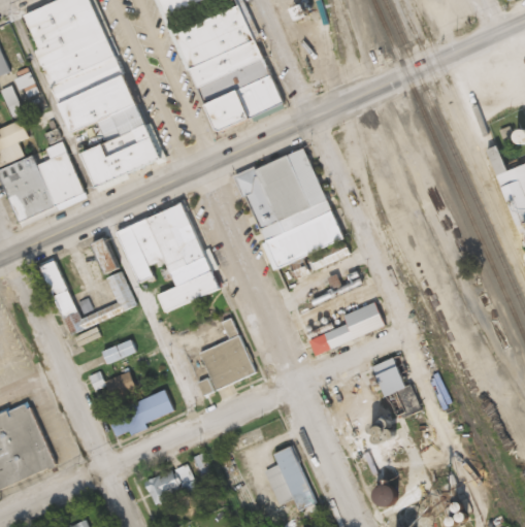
[(166,156),(91,0),(59,0),(22,18),(38,53),(36,54),(80,147),(100,138),(103,144),(81,155),(98,189),(166,156)]
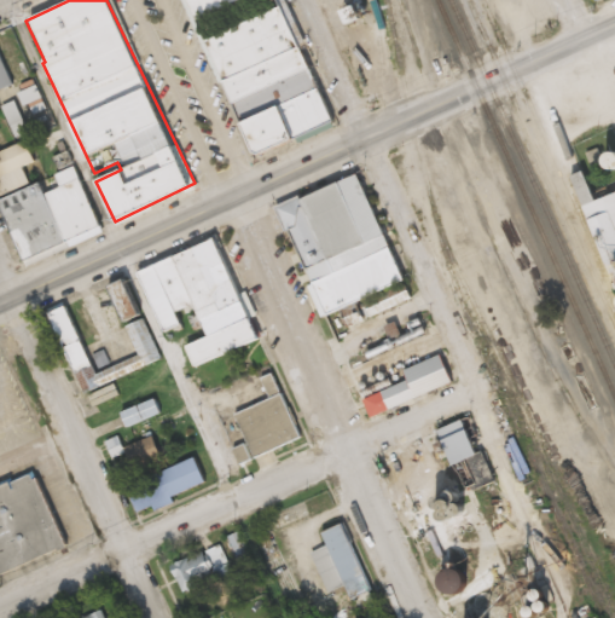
[(187,0),(245,154),(257,154),(334,126),(285,0),(187,0)]
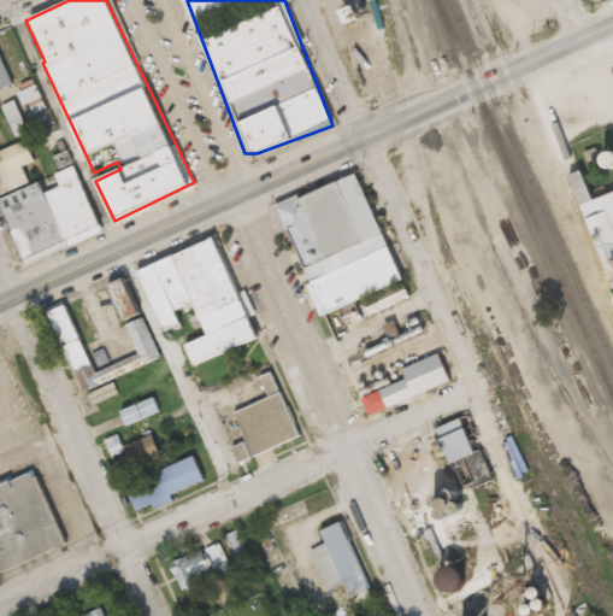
[(0,110),(0,109),(12,138),(28,130),(18,107),(33,101),(33,104),(41,100),(31,77),(12,84),(0,56),(0,110)]
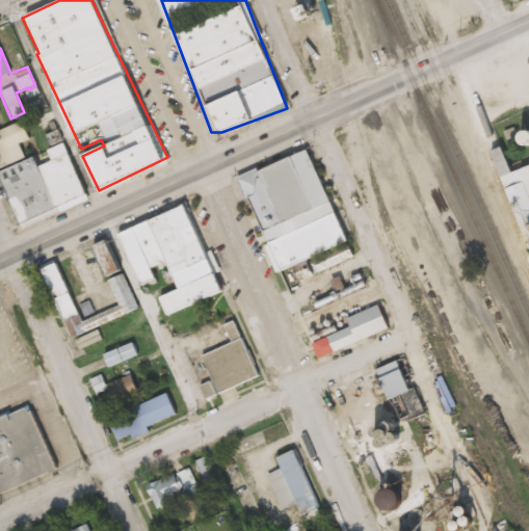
[(0,181),(19,223),(86,193),(53,121),(28,132),(22,118),(0,129),(0,166),(23,156),(17,143),(30,137),(33,143),(38,141),(43,151),(0,169),(0,181)]
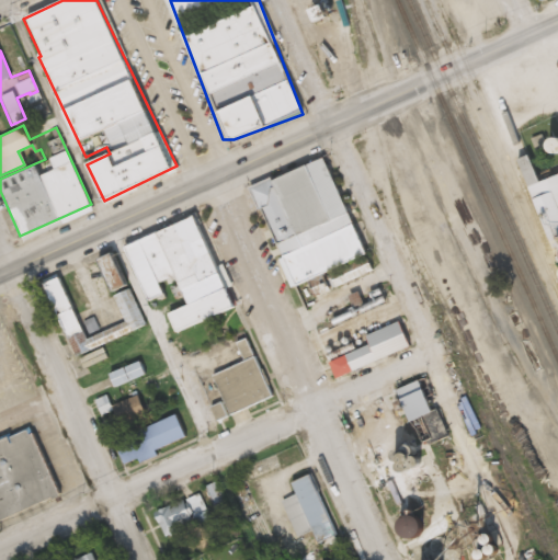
[(557,174),(544,180),(534,153),(516,161),(527,191),(557,267),(557,174)]
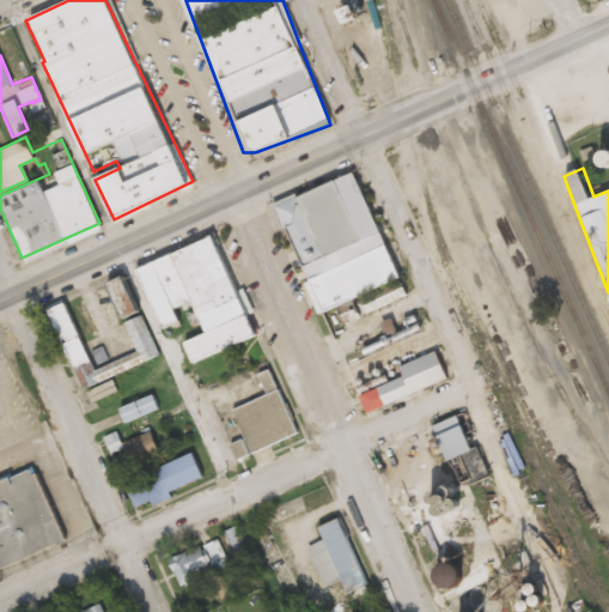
[(401,276),(354,170),(275,205),(322,310),(401,276)]
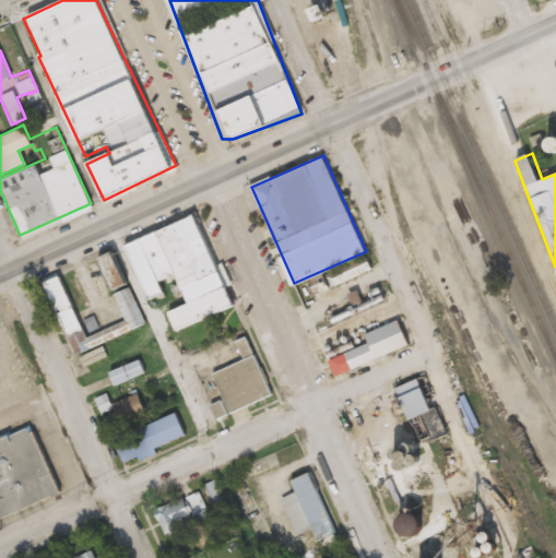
[(176,272),(188,300),(226,284),(214,256),(176,272)]
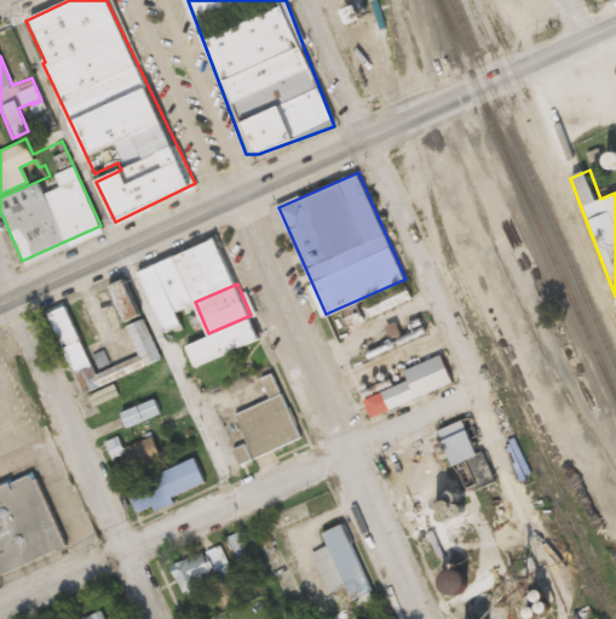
[(139,315),(132,293),(119,298),(126,319),(139,315)]
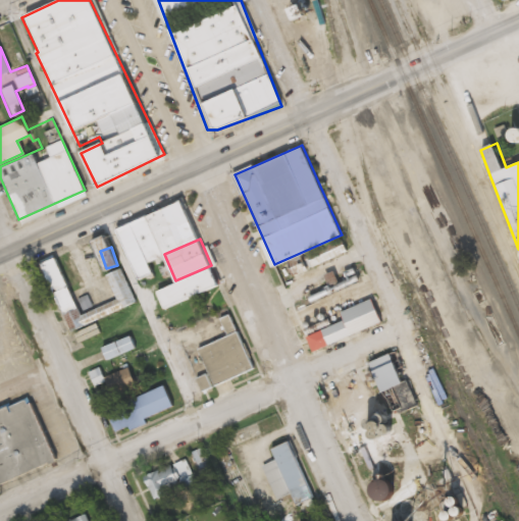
[(67,330),(134,305),(120,268),(105,274),(115,299),(88,310),(84,299),(74,303),(57,258),(41,264),(67,330)]
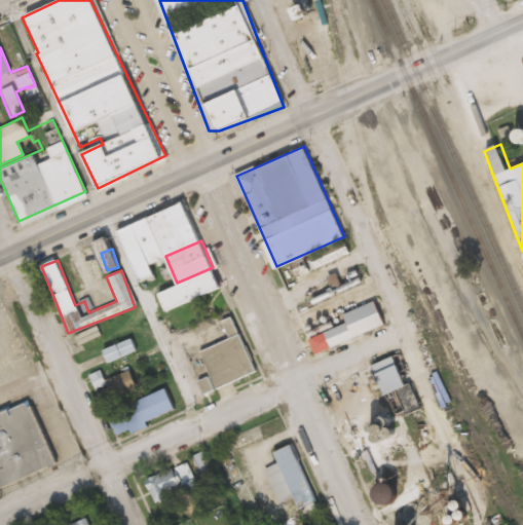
[(343,313),(346,324),(306,338),(311,353),(384,327),(375,301),(343,313)]
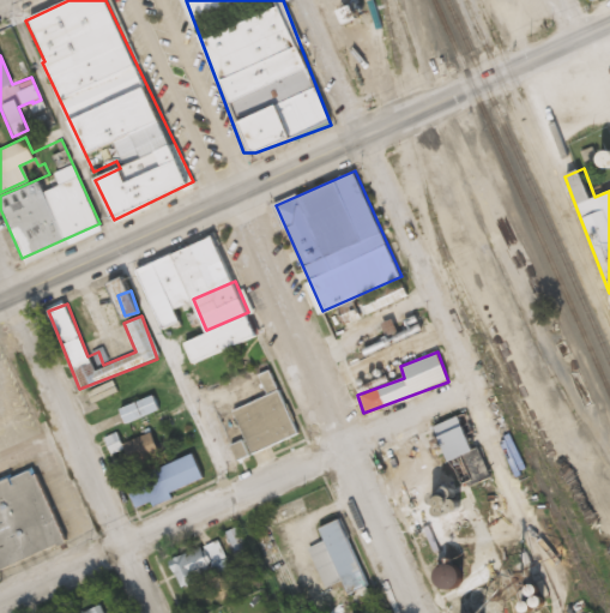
[(248,452),(295,433),(277,391),(231,410),(248,452)]
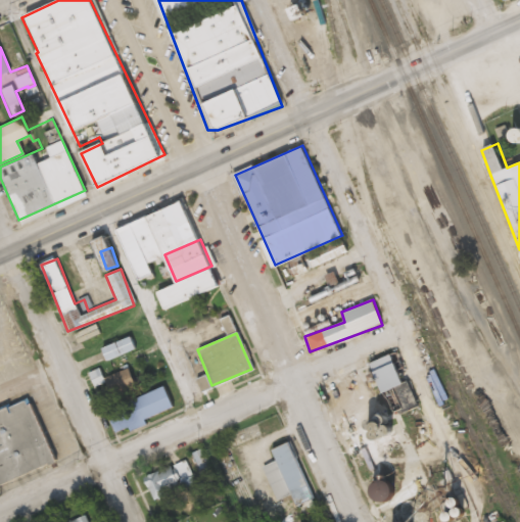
[(135,349),(130,336),(101,347),(107,361),(135,349)]
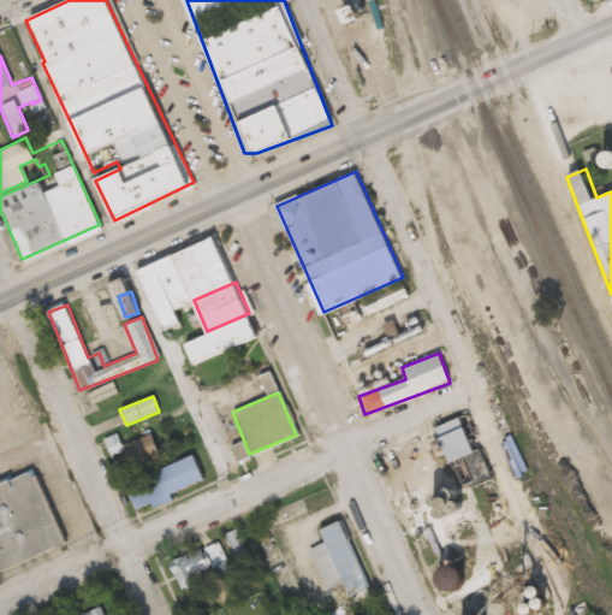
[(464,418),(441,429),(445,437),(440,438),(463,489),(491,477),(464,418)]
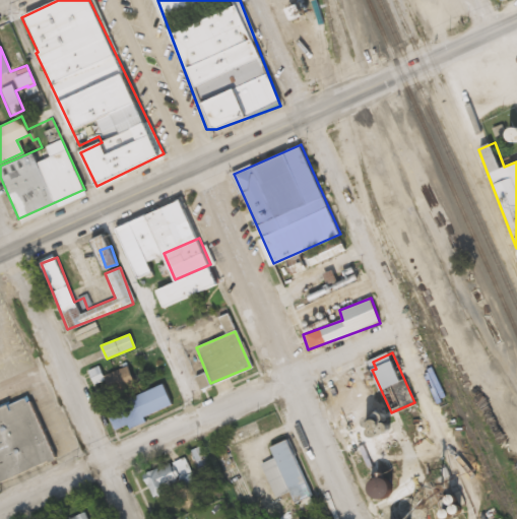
[(134,384),(128,367),(103,375),(108,392),(134,384)]
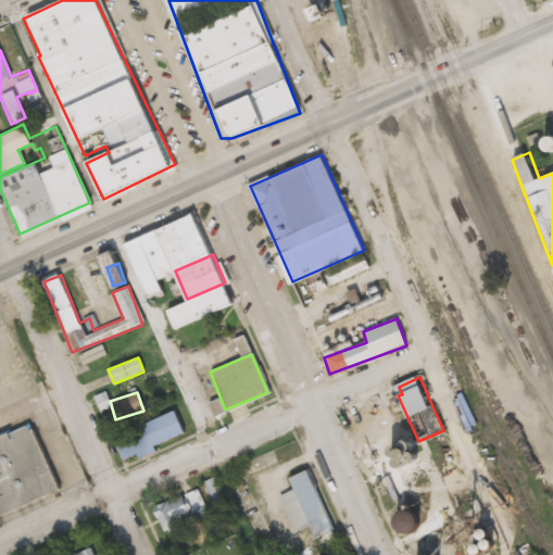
[(185,437),(175,412),(113,434),(122,459),(185,437)]
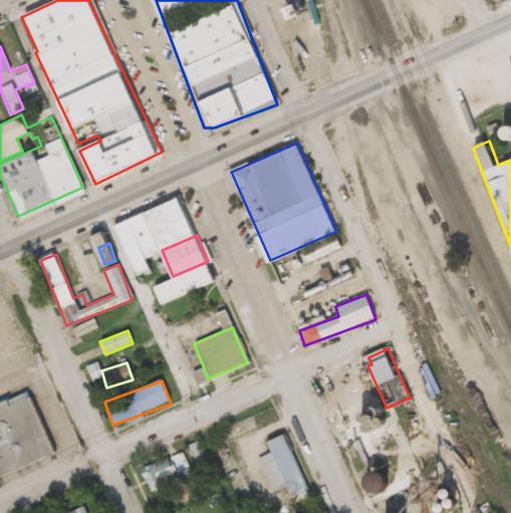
[(0,465),(8,460),(13,469),(53,448),(22,389),(0,400),(0,465)]
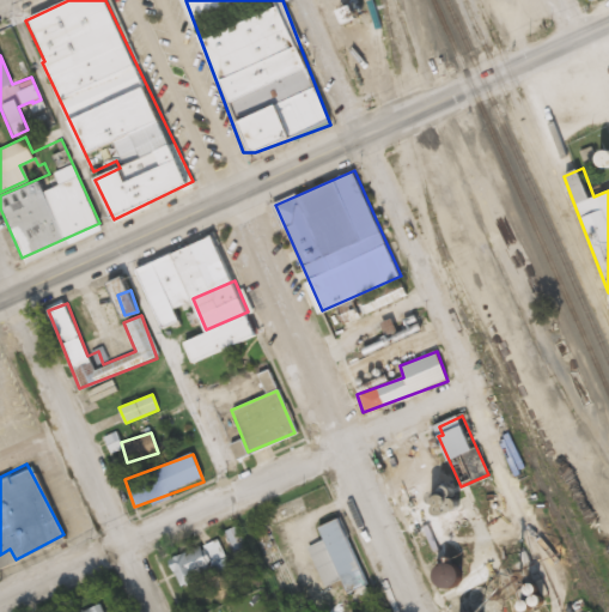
[(304,546),(321,587),(340,580),(343,588),(363,580),(339,517),(315,526),(321,540),(304,546)]
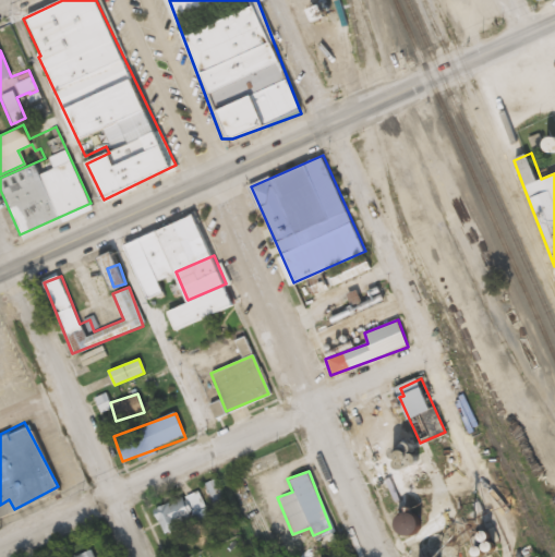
[(164,534),(205,516),(194,491),(152,509),(164,534)]
